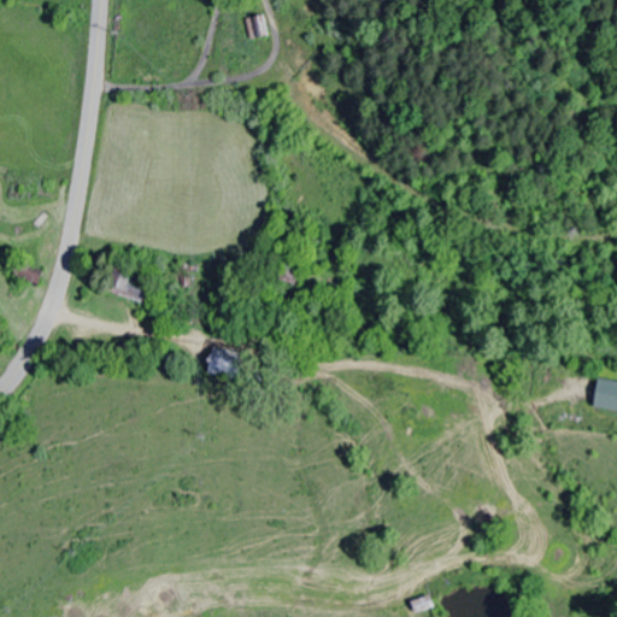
[(247,18),(252,39),(269,34),(263,13),(247,18)]
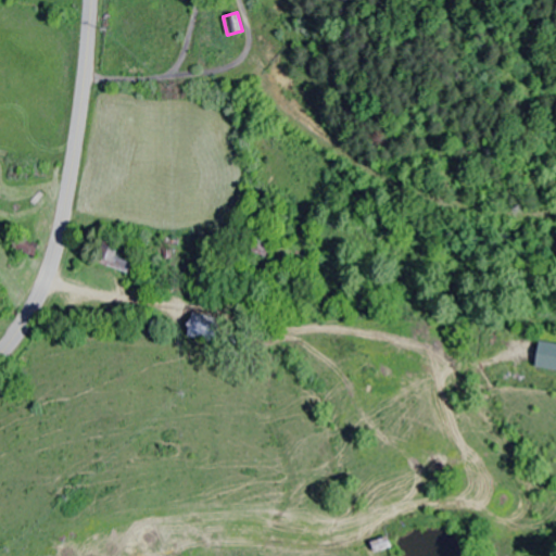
[(273,231),(255,228),(251,253),(267,256),(273,231)]
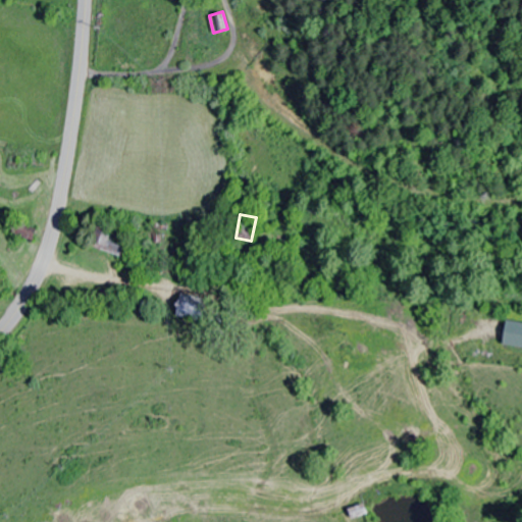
[(94,247),(123,256),(129,239),(100,229),(94,247)]
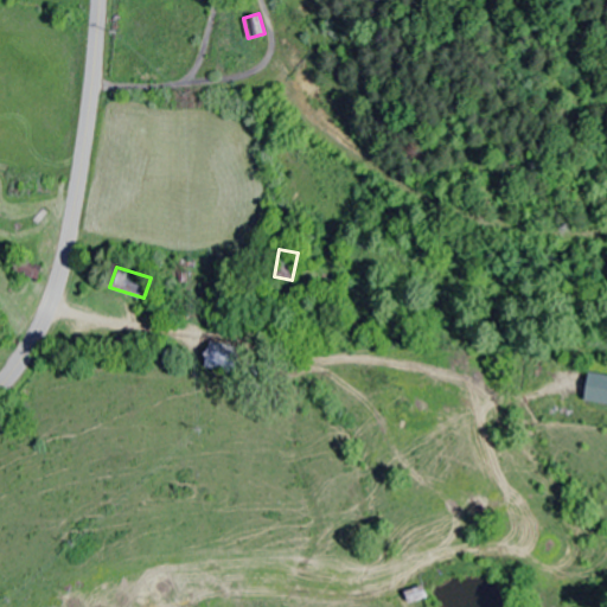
[(237,345),(205,343),(203,369),(235,372),(237,345)]
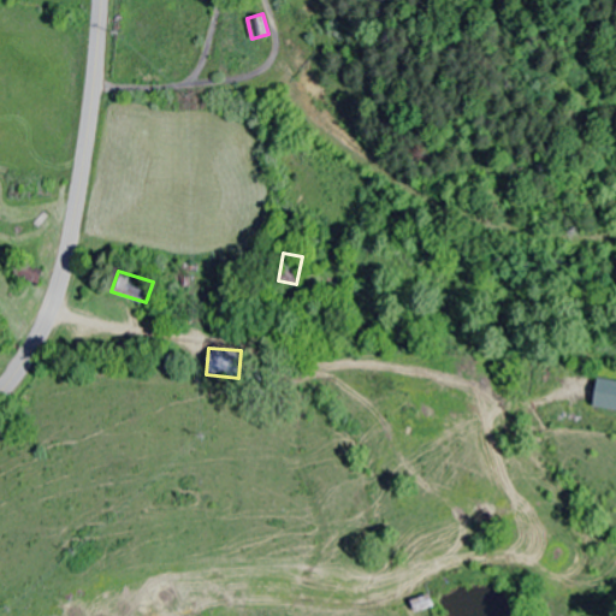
[(591,407),(615,410),(615,380),(594,378),(591,407)]
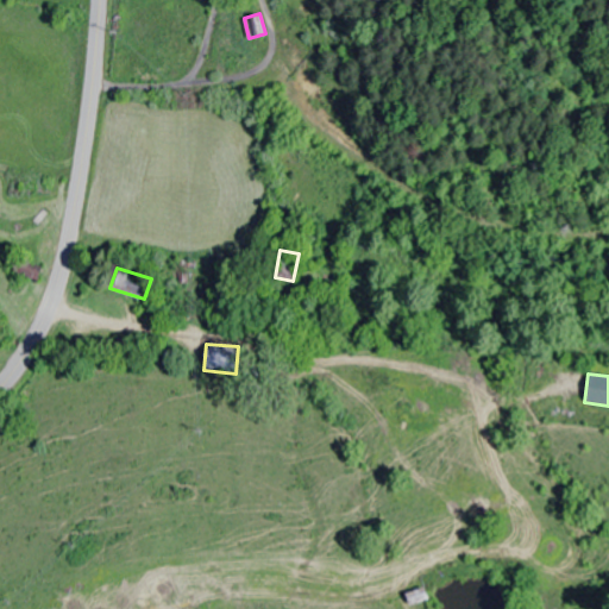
All buildings are outlined.
